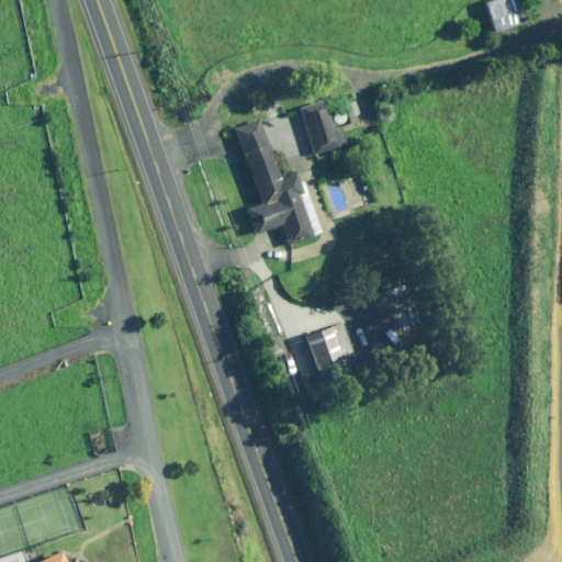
[(523,0),(487,0),(485,1),(495,32),(530,21),(523,0)]
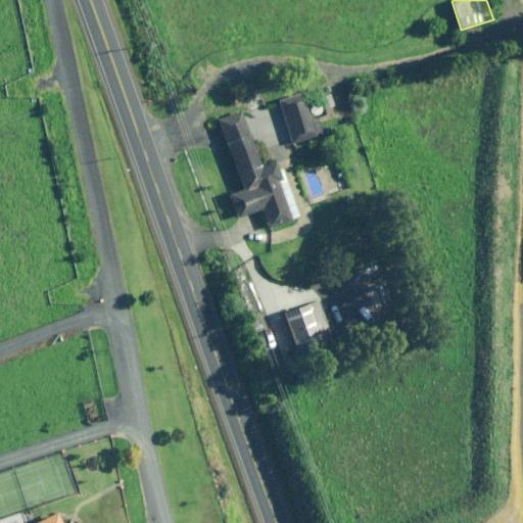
[(303,95),(280,102),(292,143),(316,136),(303,95)]
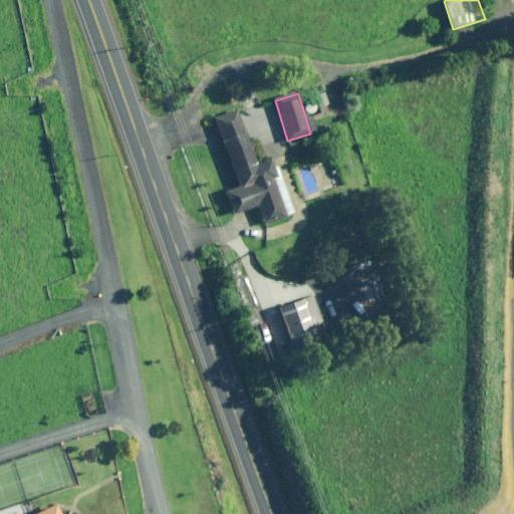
[(240,108),(213,118),(237,185),(224,190),(233,215),(257,206),(264,225),(294,214),(273,157),(259,162),(240,108)]
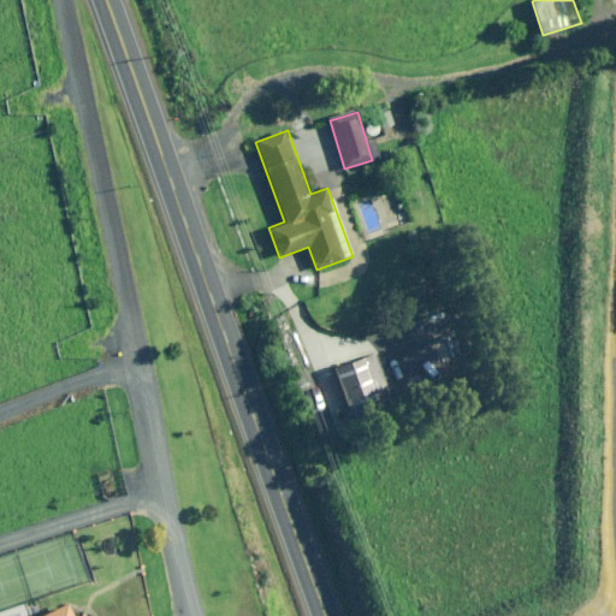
[(349,415),(391,401),(375,355),(333,371),(349,415)]
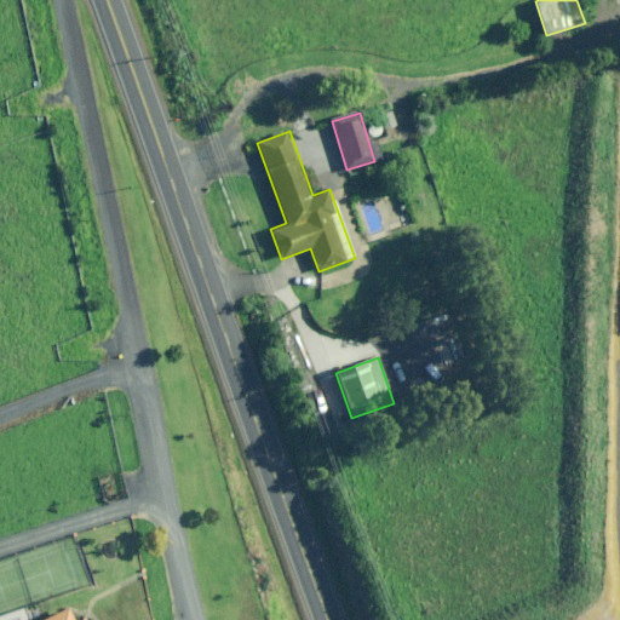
[(73,619),(67,608),(42,619),(73,619)]
